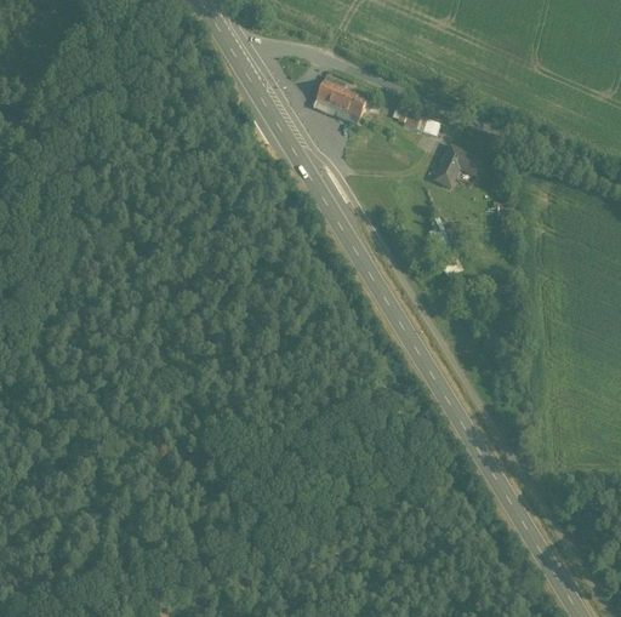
[(369,101),(345,90),(347,85),(328,76),(318,100),(314,107),(358,126),(369,101)]
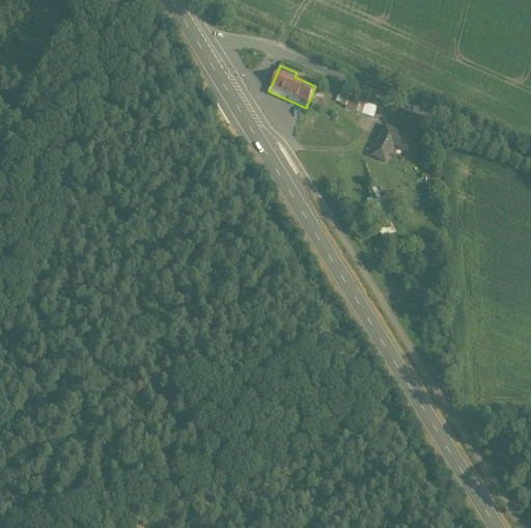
[(366,102),(348,95),(345,107),(362,112),(366,102)]
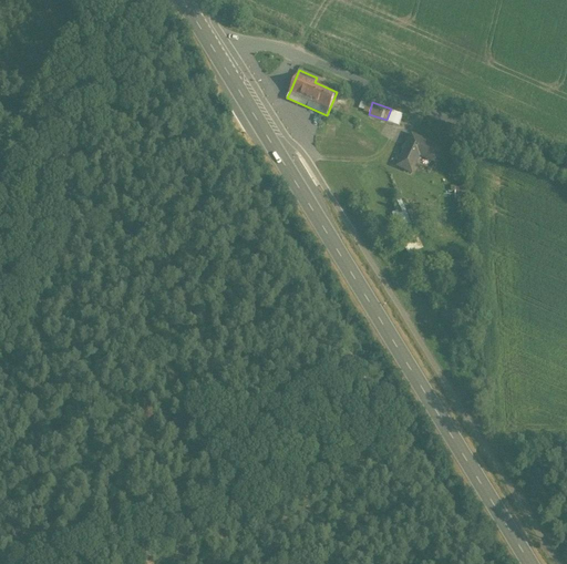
[(402,113),(391,109),(387,120),(399,124),(402,113)]
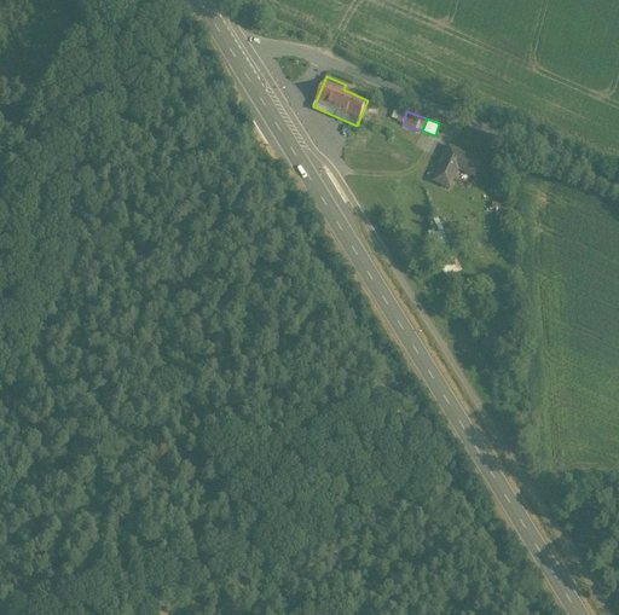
[(482,161),(450,146),(434,180),(450,187),(458,168),(475,177),(482,161)]
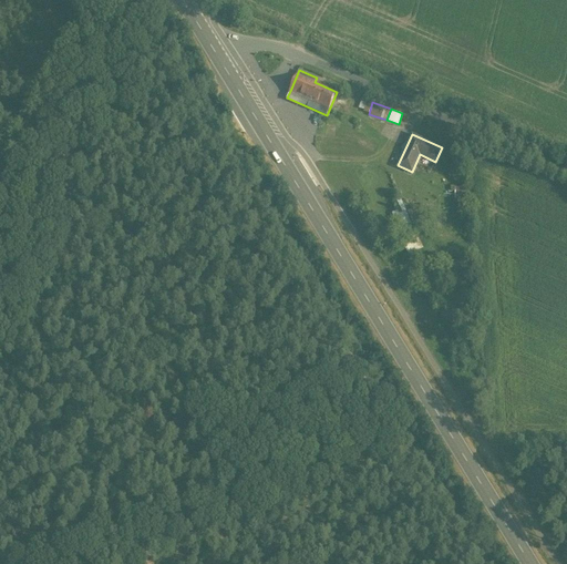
[(400,197),(393,201),(399,213),(405,211),(400,197)]
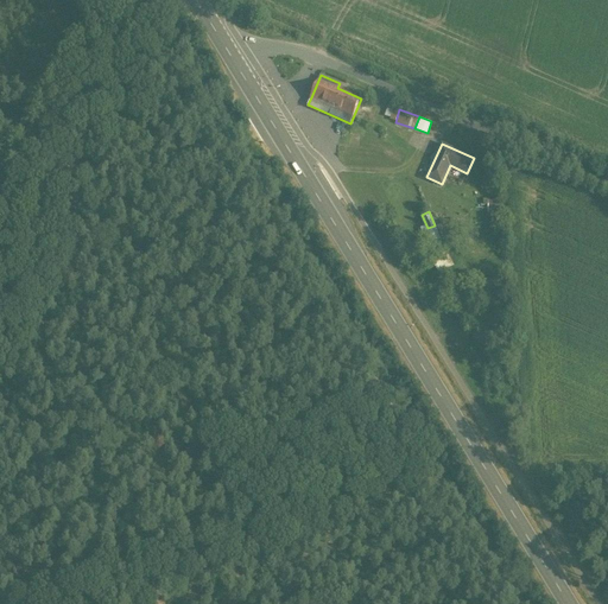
[(422,237),(404,246),(407,253),(425,245),(422,237)]
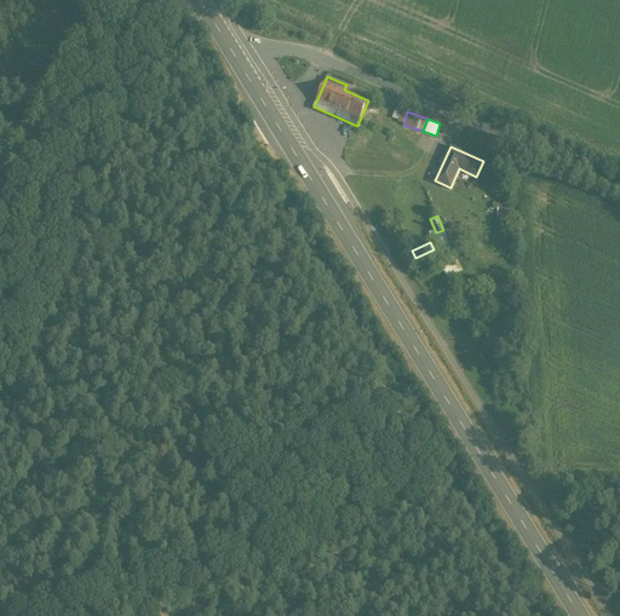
[(454,254),(442,260),(449,275),(461,268),(454,254)]
